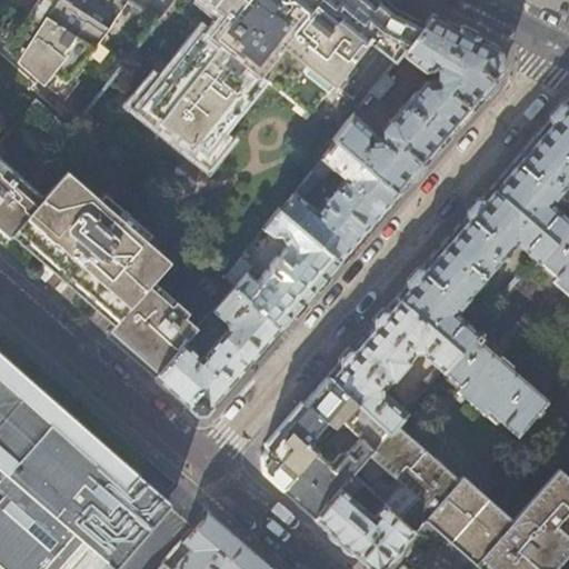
[(108,27),(126,0),(32,0),(3,46),(57,93),(108,27)]
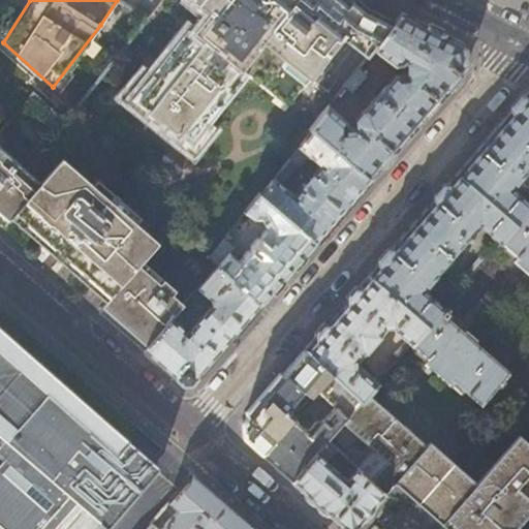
[(373,49),(392,24),(366,11),(351,1),(347,5),(340,0),(158,0),(156,3),(185,26),(130,95),(189,144),(247,73),(288,106),(340,39),(365,58),(373,49)]
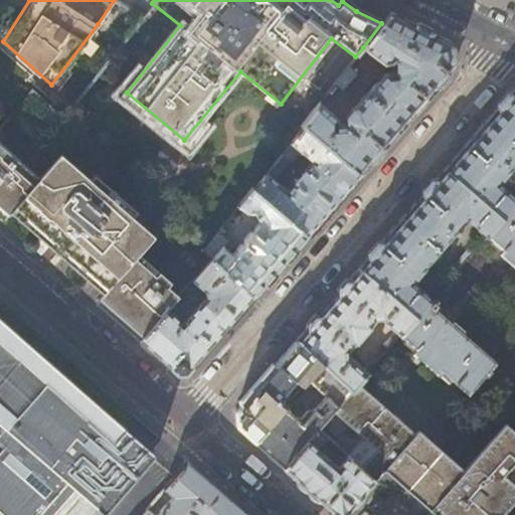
[(394,71),(385,72),(345,114),(347,121),(344,124),(338,124),(337,118),(321,103),(303,126),(360,174),(385,145),(431,92),(454,65),(449,41),(422,29),(390,13),(381,23),(363,47),(383,61),(390,61),(394,59),(395,60),(396,68),(394,71)]
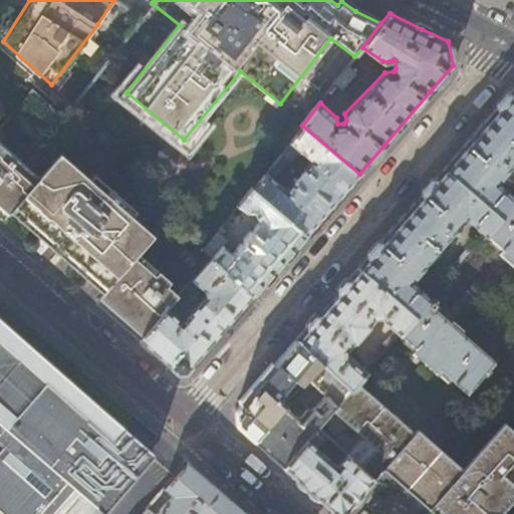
[(354,72),(347,67),(335,83),(341,88),(354,72)]
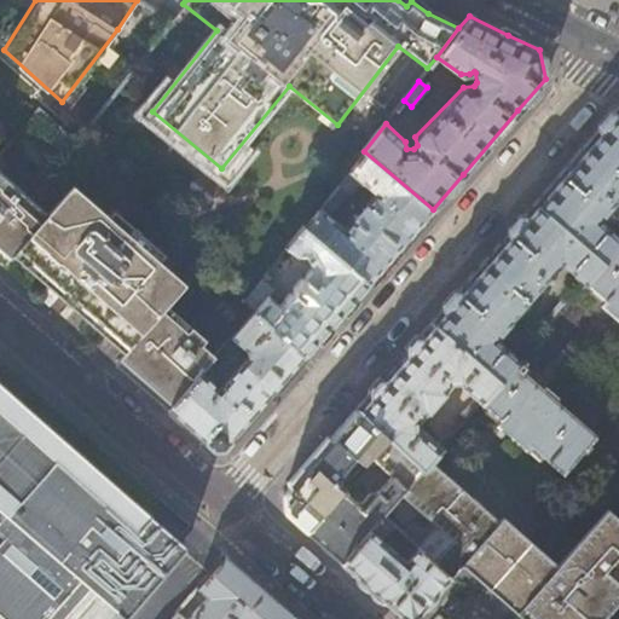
[(618,109),(615,110),(579,152),(537,202),(605,260),(618,243),(618,233),(600,218),(600,215),(618,192),(618,109)]
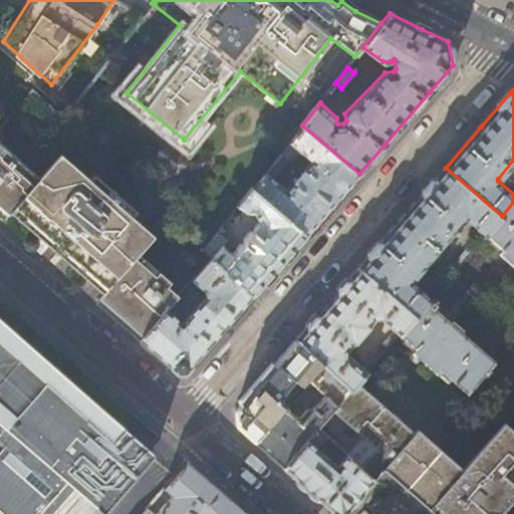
[(359,174),(302,125),(253,188),(306,234),(330,207),(359,174)]
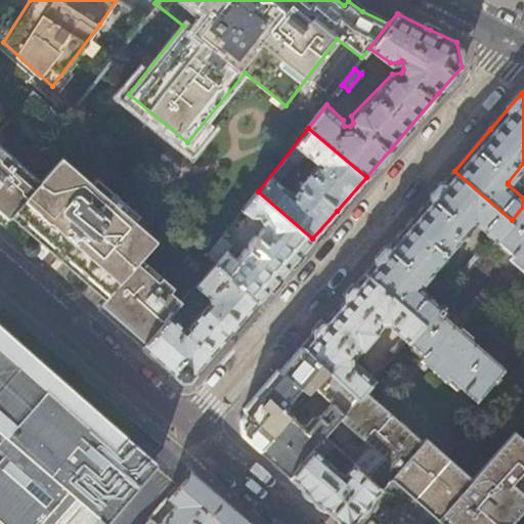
[(64,154),(44,176),(0,144),(0,221),(2,223),(14,210),(108,293),(99,303),(144,342),(169,314),(180,301),(136,261),(156,238),(64,154)]
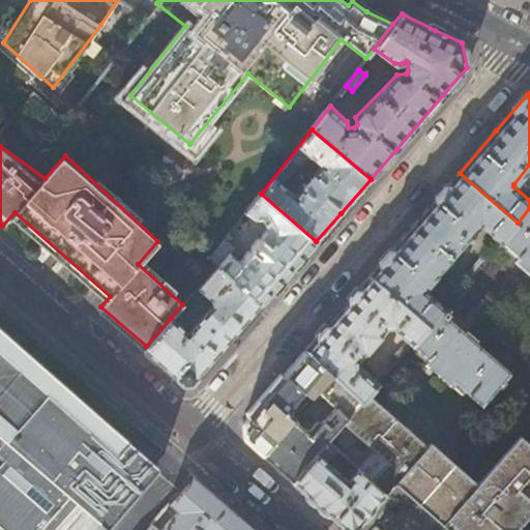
[(503,240),(518,223),(460,173),(412,227),(370,276),(430,325),(446,305),(424,287),(441,267),(448,267),(453,261),(452,254),(469,235),(481,222),(503,240)]
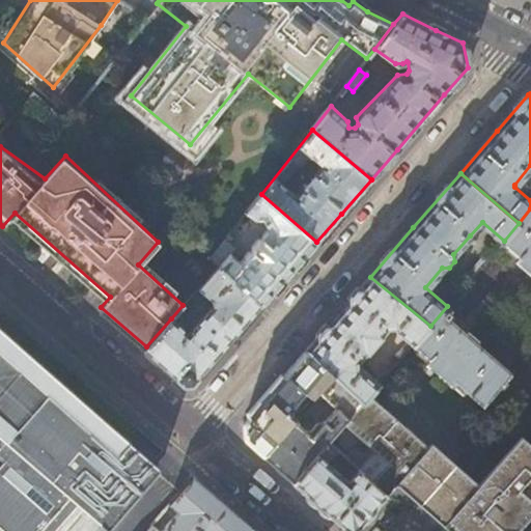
[(252,251),(242,264),(231,255),(235,250),(229,245),(233,240),(229,235),(212,258),(219,267),(261,306),(288,274),(316,242),(261,194),(247,213),(253,219),(263,221),(269,232),(261,241),(258,241),(253,246),(252,251)]
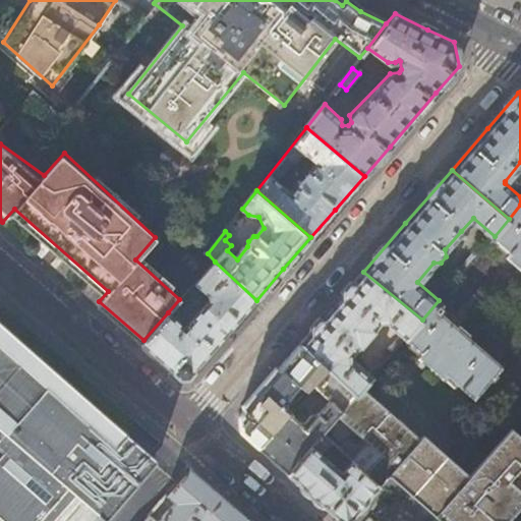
[(520,205),(509,219),(495,236),(511,251),(508,255),(520,267),(520,205)]
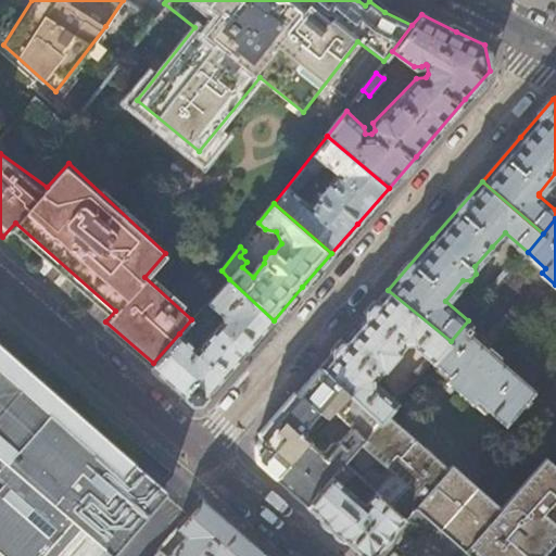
[(509,270),(505,266),(492,281),(497,286),(509,270)]
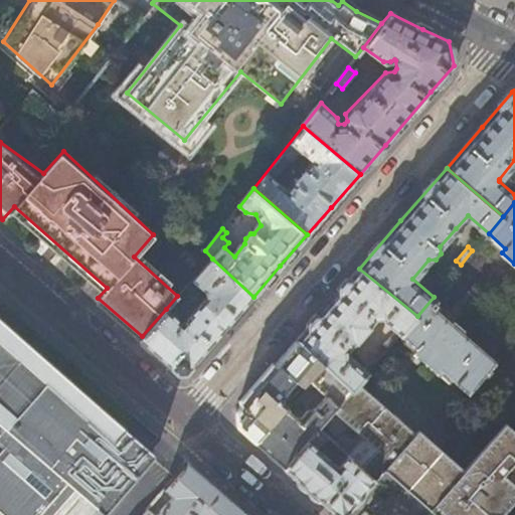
[(174,316),(166,309),(142,336),(139,340),(159,357),(178,374),(187,373),(253,297),(212,259),(181,293),(187,298),(198,285),(202,288),(205,295),(188,312),(182,308),(174,316)]
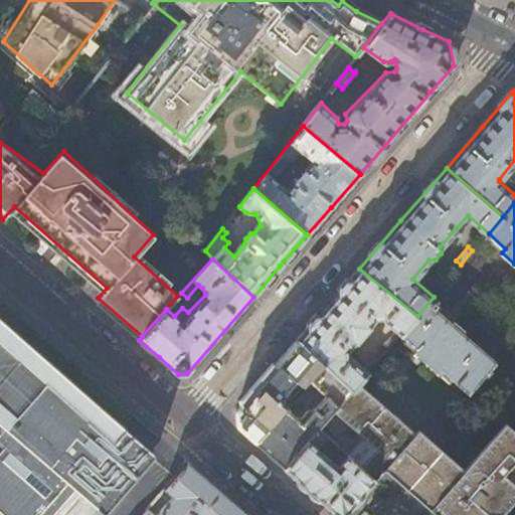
[(352,389),(354,390),(358,385),(401,334),(417,316),(359,269),(327,306),(298,339),(324,363),(352,389)]
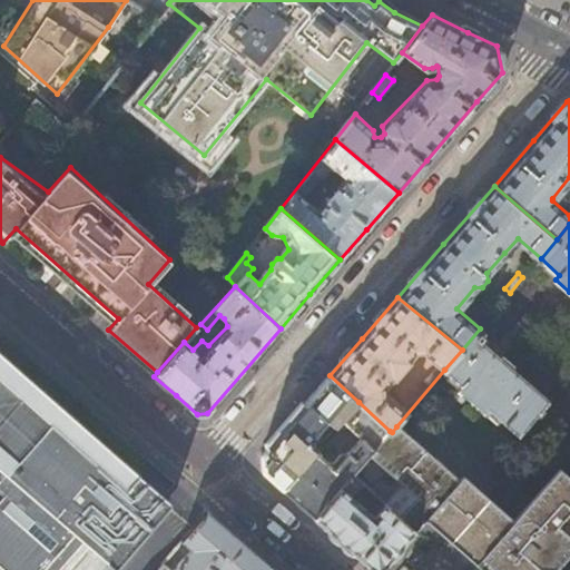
[(488,331),(482,326),(480,328),(462,350),(444,370),(462,386),(460,391),(461,392),(487,415),(491,411),(520,436),(550,402),(512,369),(513,365),(503,355),(500,357),(480,340),(488,331)]
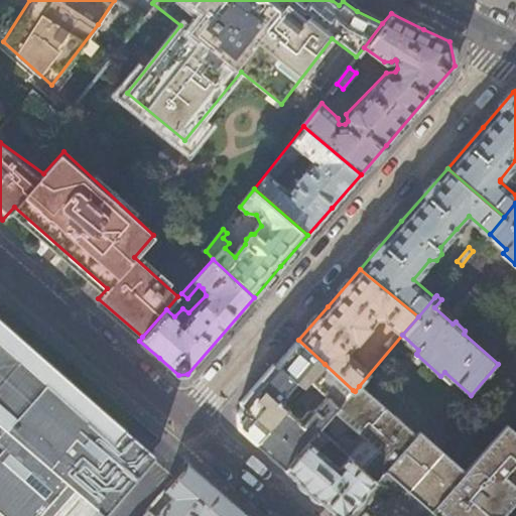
[(0,431),(5,436),(0,441),(0,515),(50,515),(70,495),(66,491),(68,488),(80,475),(107,499),(123,480),(124,480),(129,484),(136,475),(132,471),(146,455),(115,427),(119,423),(0,318),(0,431)]
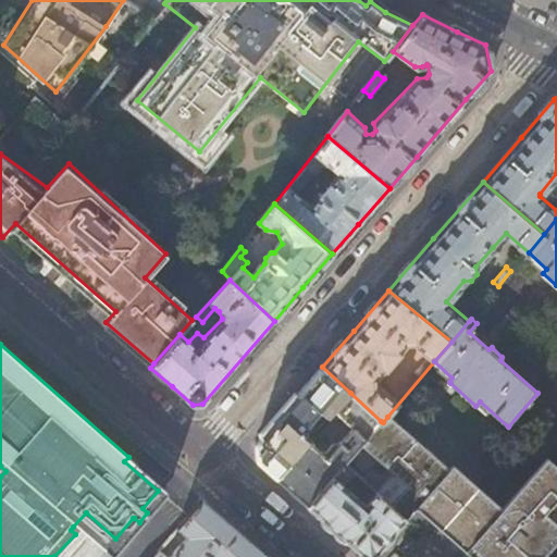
[(350,393),(322,367),(294,398),(255,444),(256,460),(263,466),(275,478),(308,441),(304,436),(309,430),(313,434),(334,412),(350,393)]
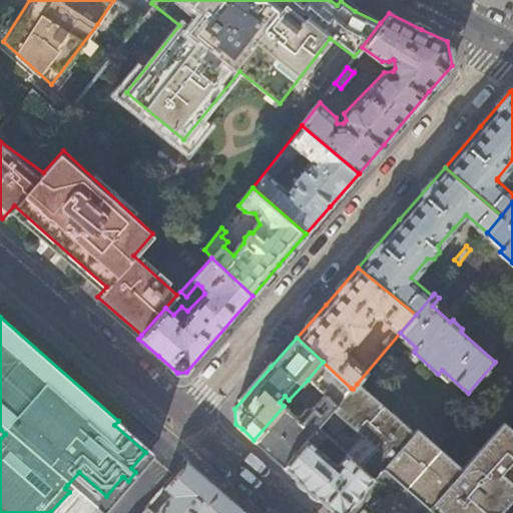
[(331,411),(351,388),(323,362),(308,380),(326,396),(315,409),(308,410),(302,418),(296,417),(284,406),(253,440),(266,450),(284,466),(318,427),(331,411)]
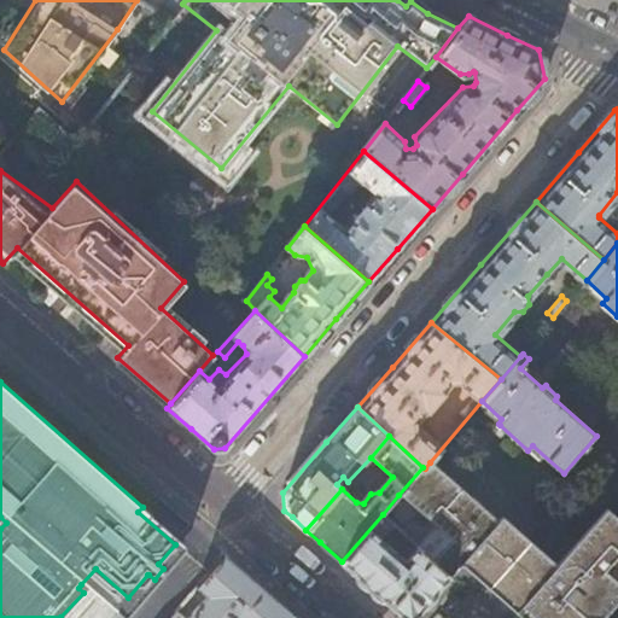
[(478,517),(484,511),(430,462),(425,468),(478,517)]
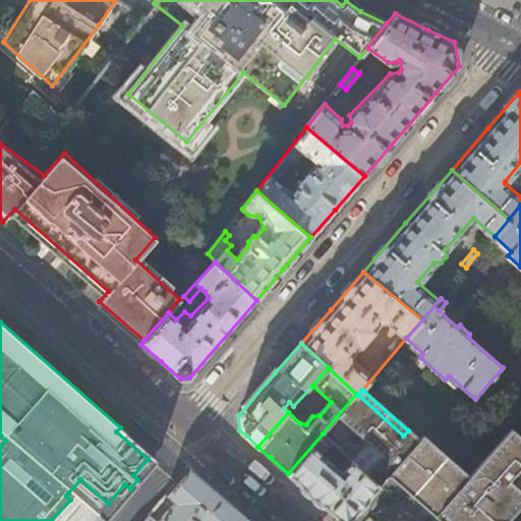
[(358,395),(356,394),(336,417),(365,443),(351,459),(353,460),(379,484),(388,475),(397,464),(409,449),(399,441),(403,436),(358,395)]
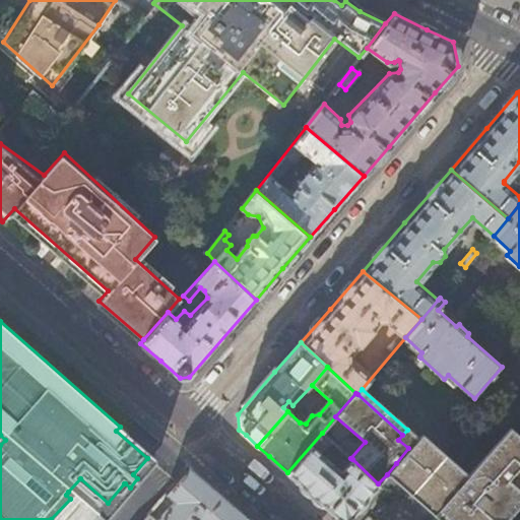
[(519,437),(510,429),(469,476),(440,511),(450,519),(507,519),(519,505),(519,437)]
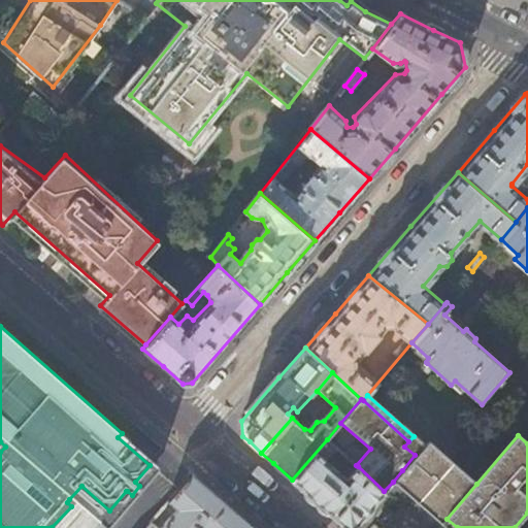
[(419,452),(415,455),(402,470),(393,482),(446,527),(457,527),(447,519),(476,484),(427,440),(423,443),(414,436),(408,441),(419,452)]
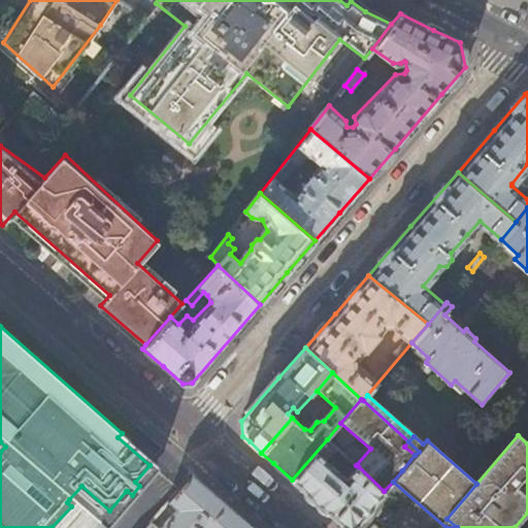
[(344,471),(342,474),(326,460),(336,448),(327,439),(292,480),(321,504),(344,526),(356,524),(371,506),(384,491),(358,466),(350,475),(344,471)]
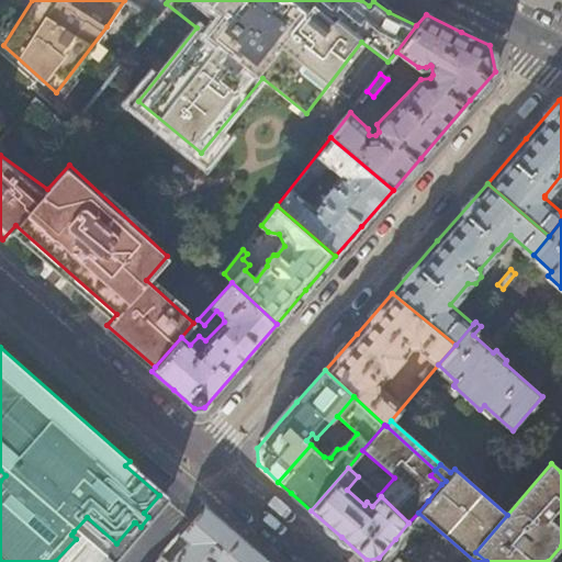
[(267,561),(268,561),(236,532),(203,505),(179,532),(187,540),(168,561),(267,561)]
